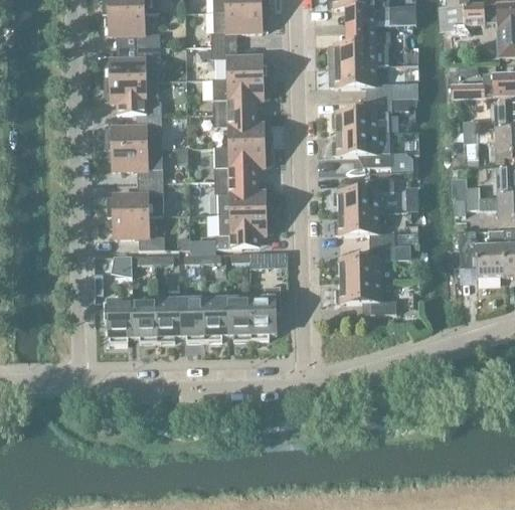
[(108,11),(108,14),(144,13),(143,0),(108,0),(109,11),(108,11)]
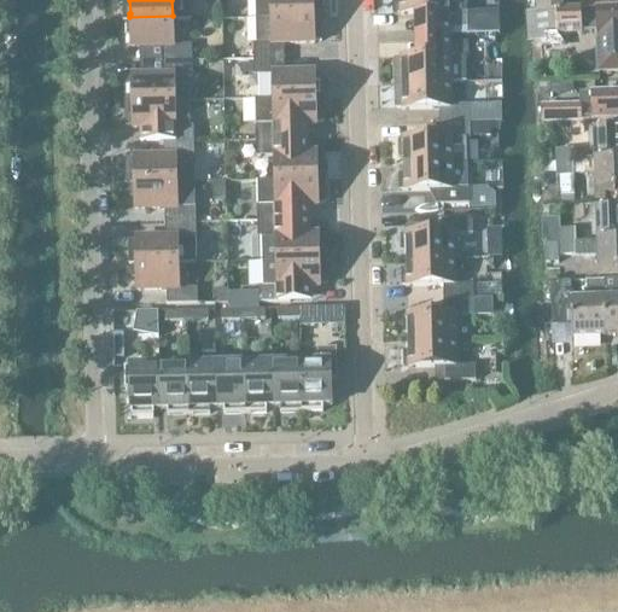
[(321,12),(320,0),(255,0),(255,15),(270,13),(321,12)]
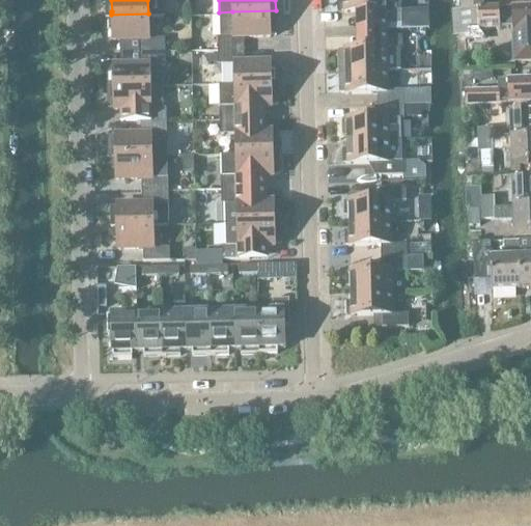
[(337,0),(337,7),(344,7),(344,8),(356,8),(357,27),(386,26),(386,20),(402,20),(400,0),(337,0)]
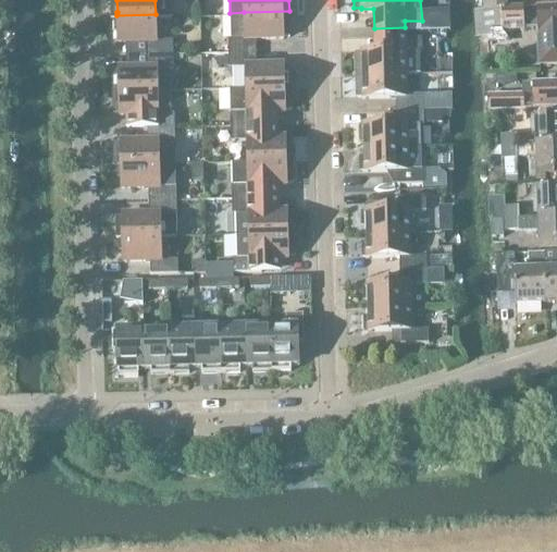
[(556,1),(536,2),(502,4),(503,27),(524,26),(524,25),(537,24),(537,31),(540,61),(556,60),(556,1)]
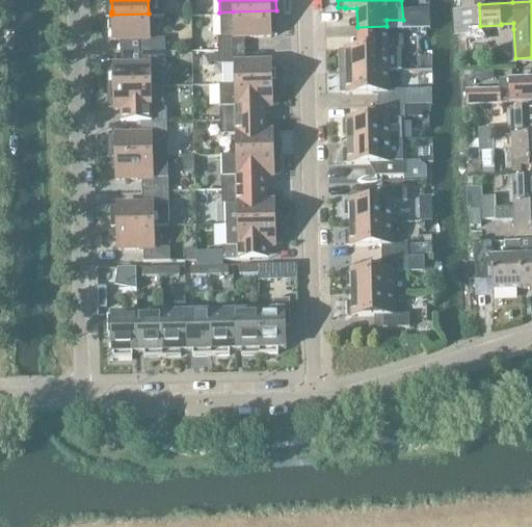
[(218,33),(218,47),(245,47),(244,34),(270,33),(270,31),(276,31),(276,10),(233,11),(234,33),(218,33)]
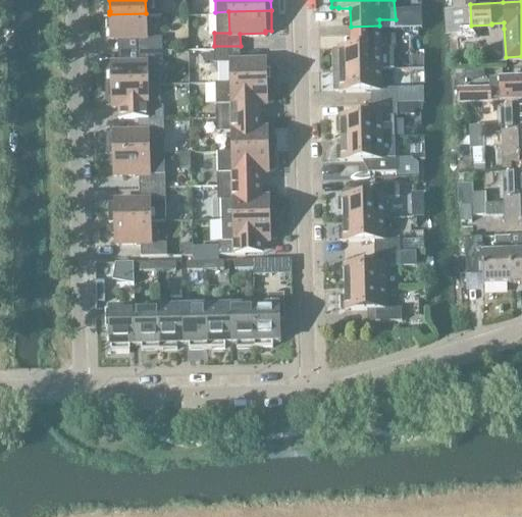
[(136,36),(136,48),(162,47),(162,34),(147,35),(146,13),(109,14),(109,17),(110,17),(110,37),(136,36)]
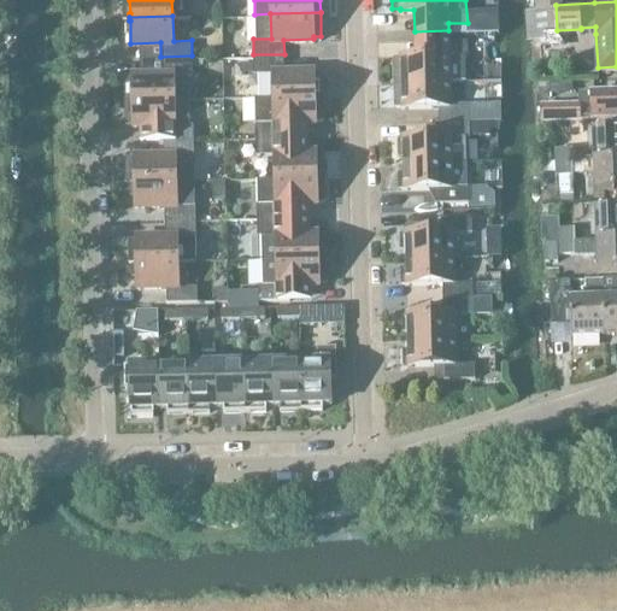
[(448,30),(415,31),(415,53),(401,53),(401,54),(393,56),(394,80),(450,78),(464,78),(464,53),(468,53),(468,37),(448,37),(448,30)]
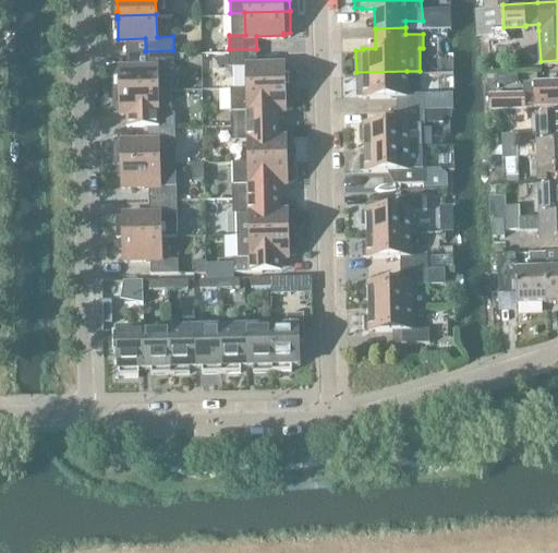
[(245,63),(246,86),(291,85),(291,63),(284,63),(284,61),(257,62),(257,49),(229,49),(229,64),(245,63)]
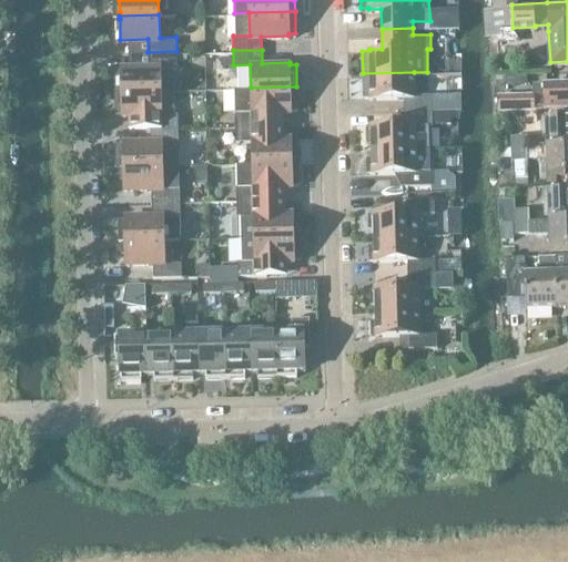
[(114,87),(114,90),(161,89),(160,67),(176,67),(176,51),(148,52),(149,65),(121,67),(121,69),(114,69),(114,87)]
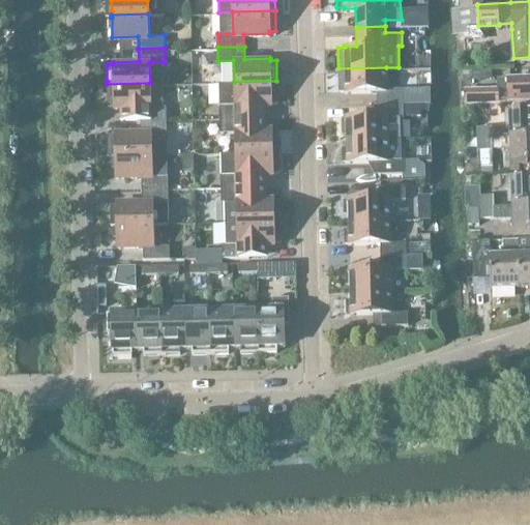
[(481,66),(472,67),(473,77),(481,77),(481,66)]
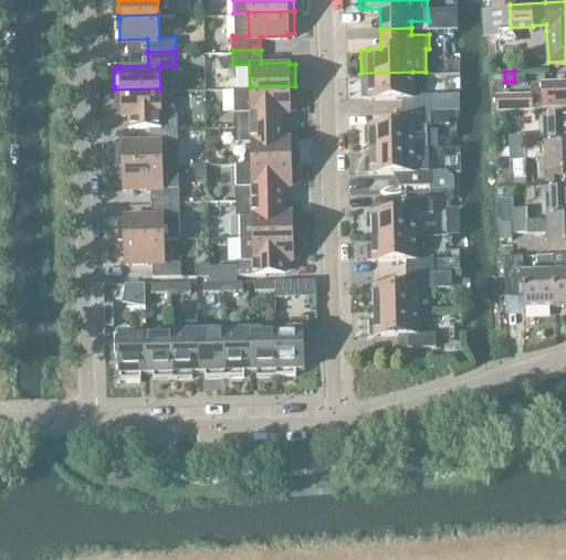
[(401,96),(402,109),(430,108),(430,94),(412,94),(412,72),(362,73),(362,95),(368,95),(368,96),(401,96)]
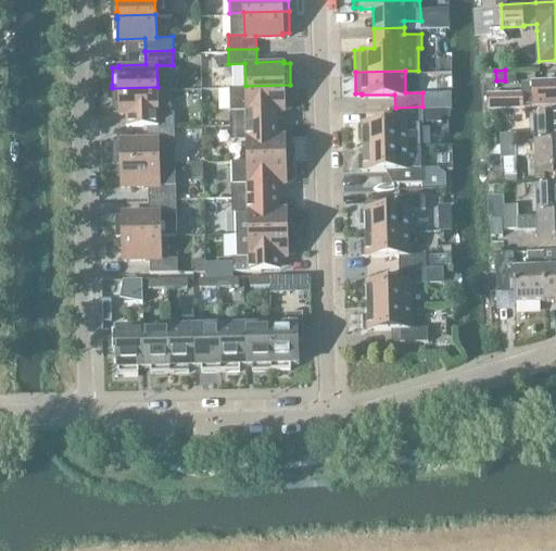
[(555,79),(532,82),(533,90),(489,92),(490,107),(555,103),(555,79)]
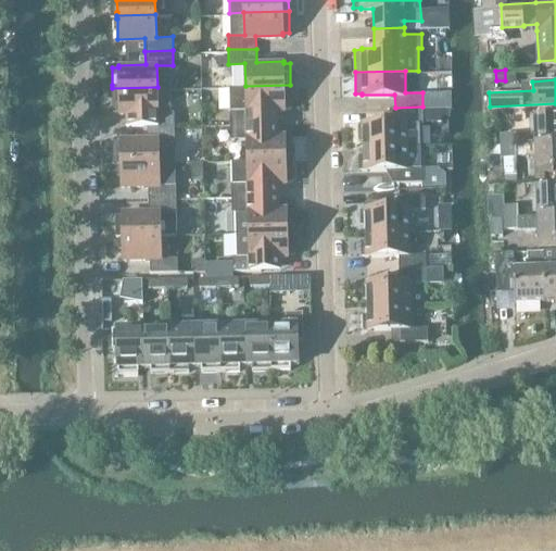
[(290,85),(245,86),(229,86),(229,123),(277,122),(277,109),(285,108),(285,107),(291,105),(290,85)]
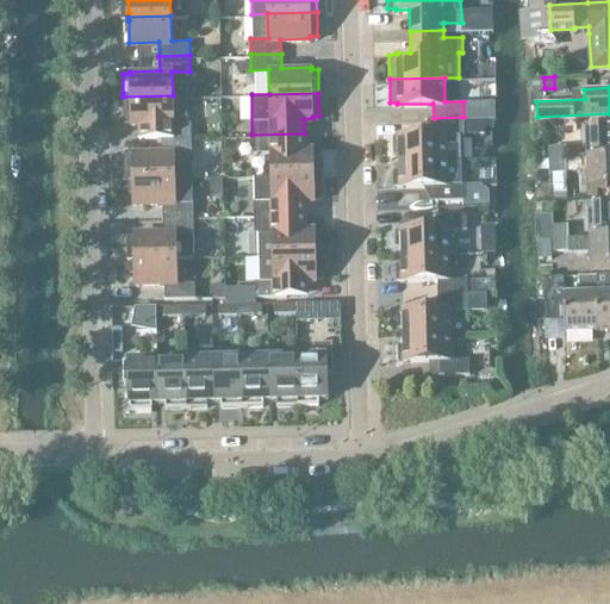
[(173,95),(123,97),(123,100),(124,120),(131,120),(131,123),(137,123),(137,137),(161,136),(192,136),(191,119),(187,119),(186,95),(173,95)]
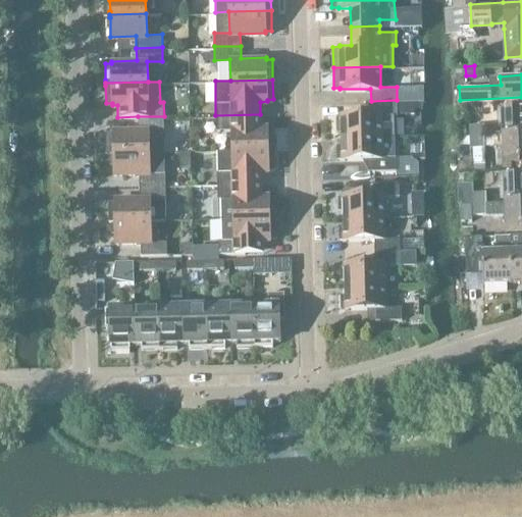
[(341,136),(394,135),(394,113),(398,113),(397,100),(371,101),(371,113),(341,113),(341,115),(336,115),(337,127),(341,127),(341,136)]
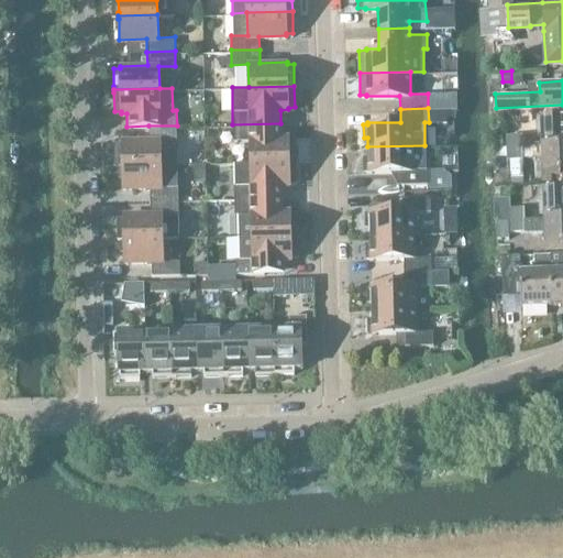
[(562,113),(541,115),(542,143),(562,142),(562,113)]
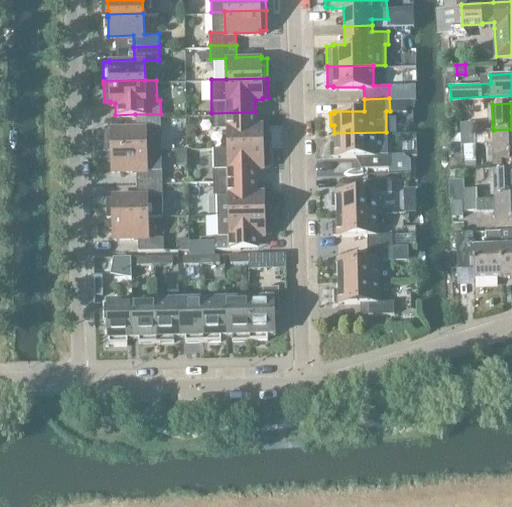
[(256,124),(255,112),(211,113),(212,126),(227,125),(227,146),(269,145),(269,141),(269,125),(262,125),(262,124),(256,124)]
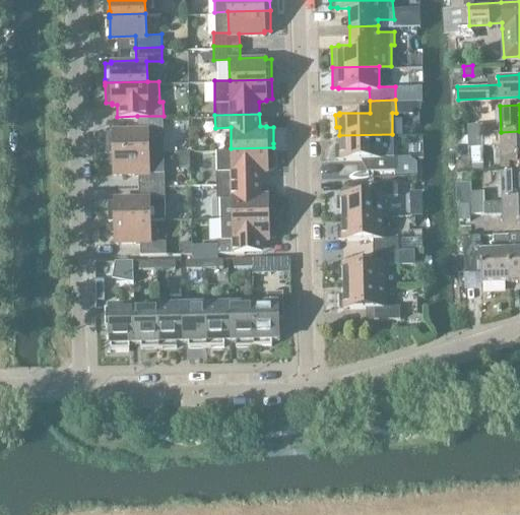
[(112,147),(113,150),(148,149),(148,129),(164,129),(164,116),(137,116),(137,128),(112,129),(113,147),(112,147)]
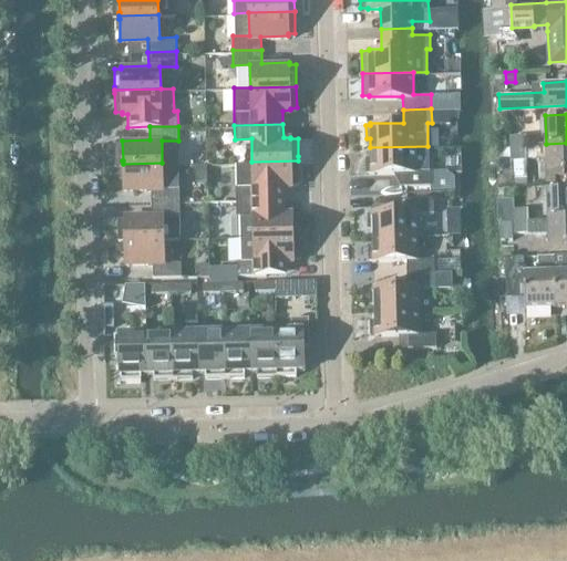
[(511,134),(511,145),(526,145),(525,133),(511,134)]
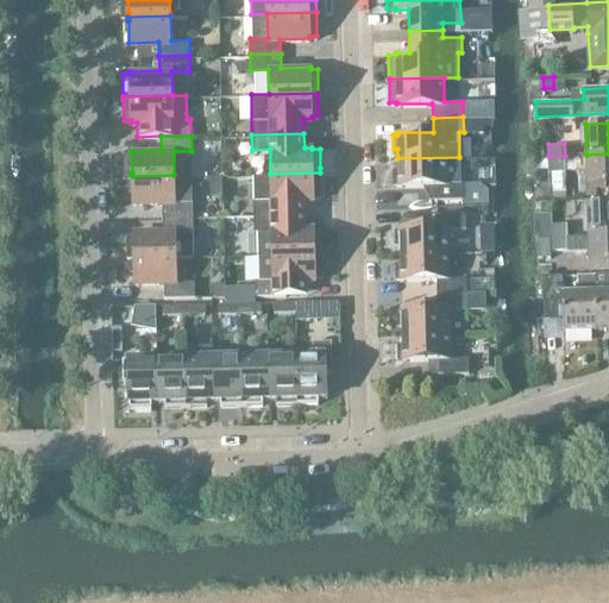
[(608,154),(586,155),(588,186),(608,184),(608,154)]
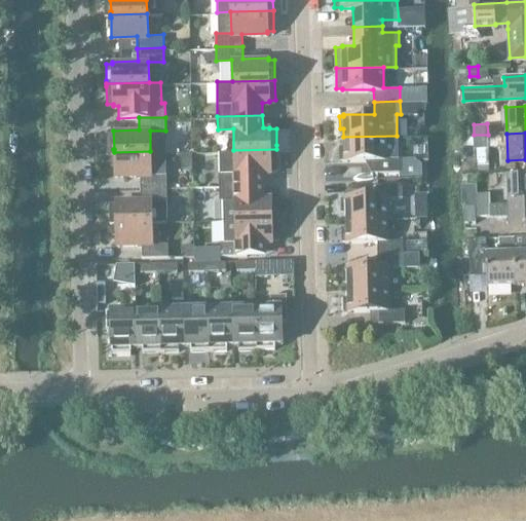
[(474,135),(474,146),(488,145),(488,135),(474,135)]
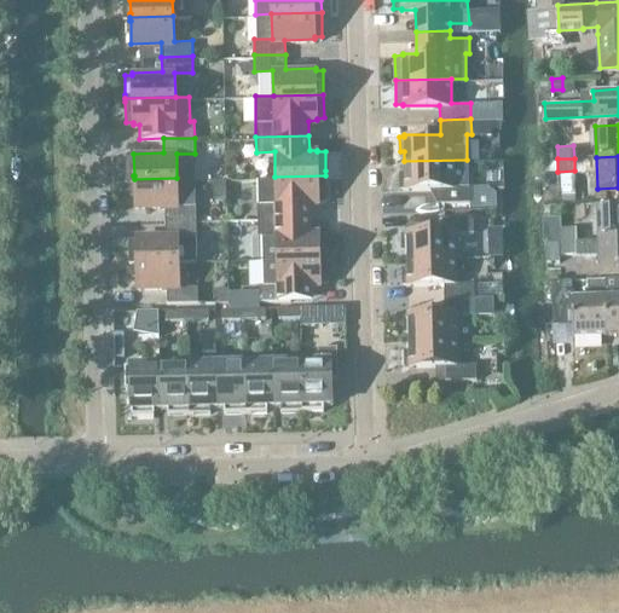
[(473,200),(473,184),(468,184),(467,160),(404,161),(405,171),(400,171),(400,185),(405,185),(405,186),(441,186),(441,201),(473,200)]
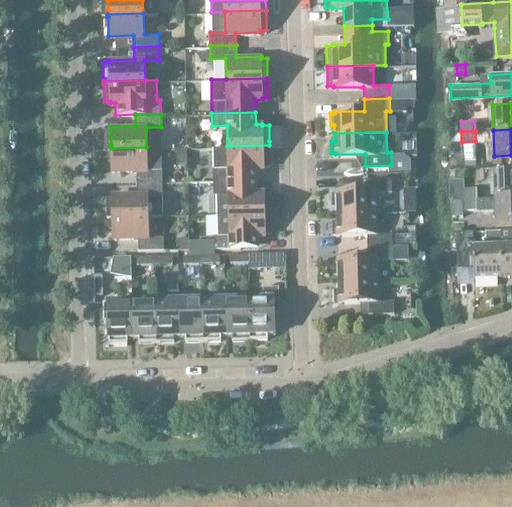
[(213,180),(257,179),(257,167),(263,167),(263,165),(269,165),(269,149),(269,145),(227,146),(213,146),(213,167),(213,180)]
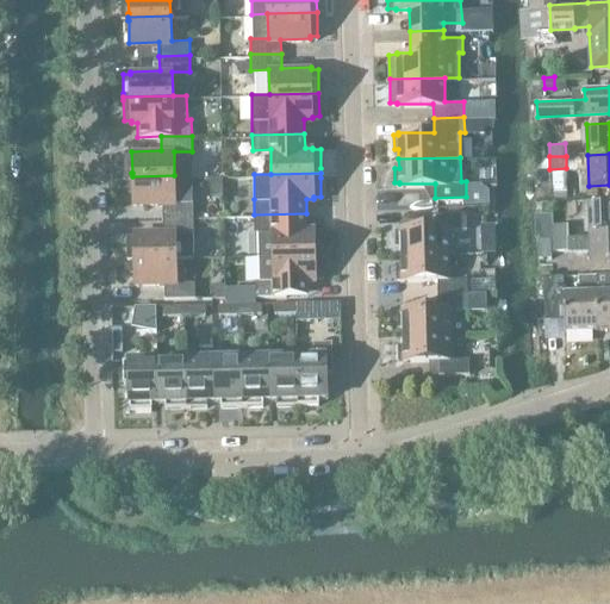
[(162,201),(163,216),(193,216),(193,200),(175,200),(174,175),(132,176),(132,180),(132,203),(162,201)]
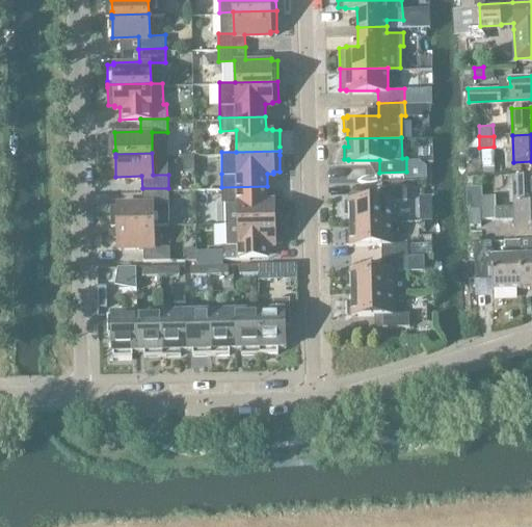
[(531,176),(513,177),(514,204),(531,203),(531,176)]
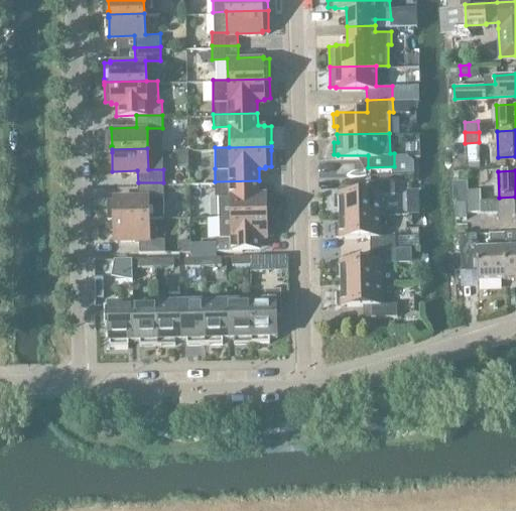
[(339,206),(339,214),(379,213),(379,193),(394,192),(394,178),(368,179),(369,192),(339,192),(339,194),(335,194),(335,206),(339,206)]
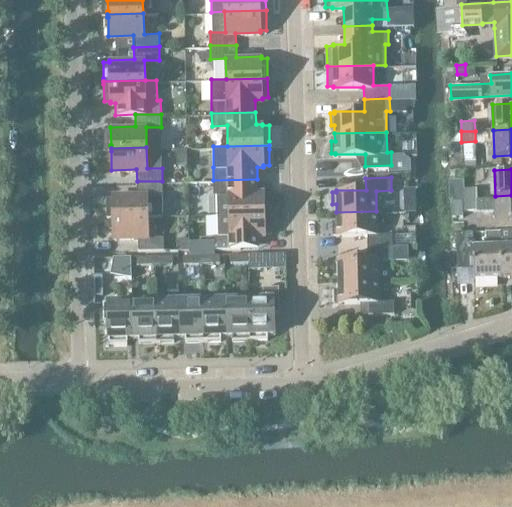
[(209,199),(210,179),(186,179),(186,198),(209,199)]
